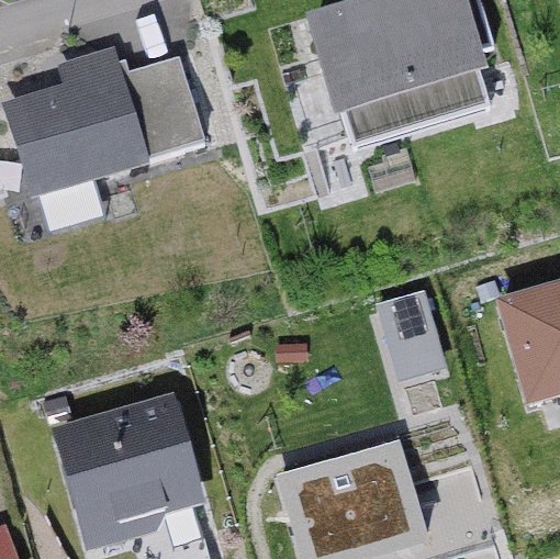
[(337,105),(489,65),(470,0),(338,0),(311,8),(337,105)]
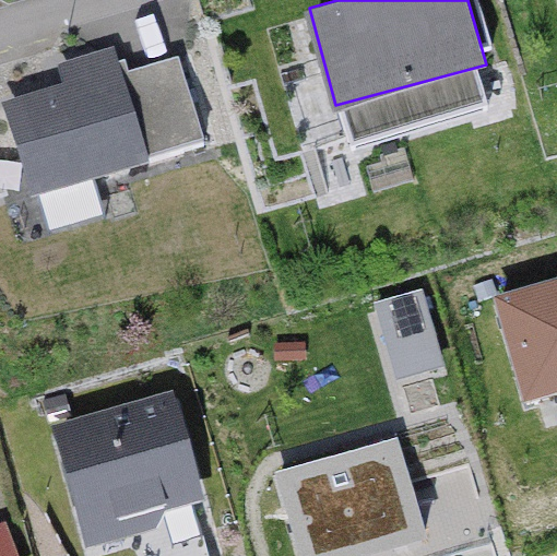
[(31,179),(142,146),(119,67),(8,99),(31,179)]
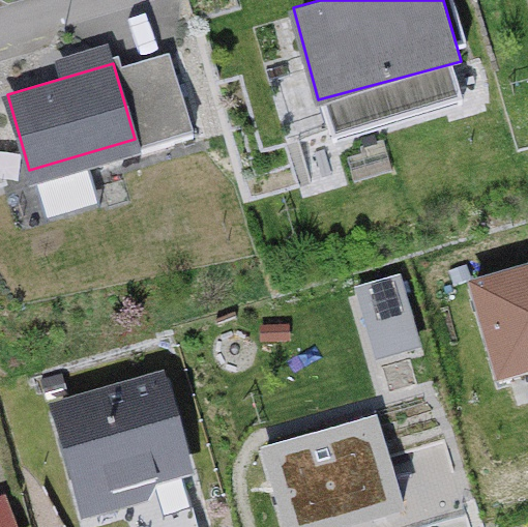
[(527,266),(472,282),(499,381),(527,373),(527,266)]
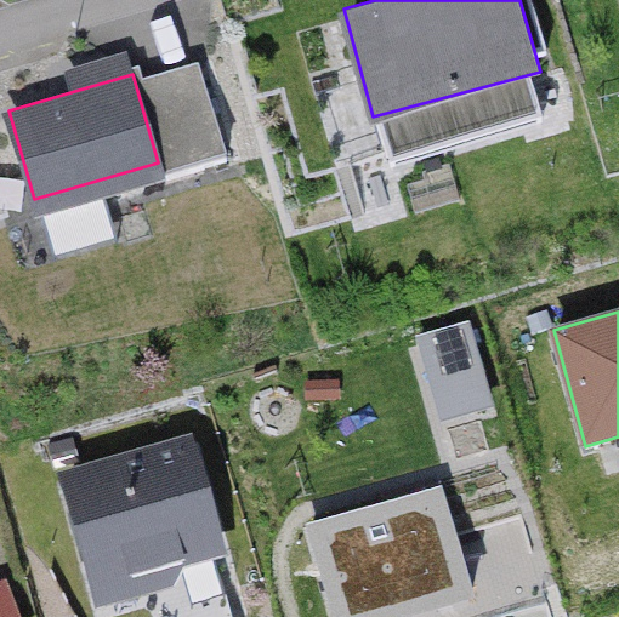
[(227,543),(197,443),(57,485),(87,584),(227,543)]
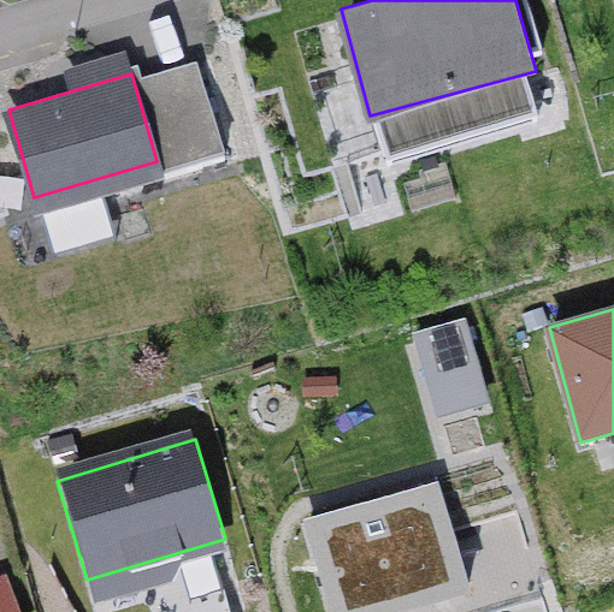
[(418,611),(473,596),(438,480),(307,517),(335,611),(418,611)]
